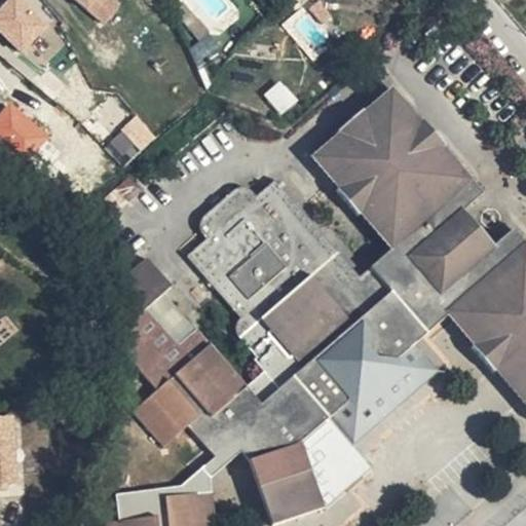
[(4,0),(0,4),(0,32),(19,52),(48,25),(25,0),(4,0)]
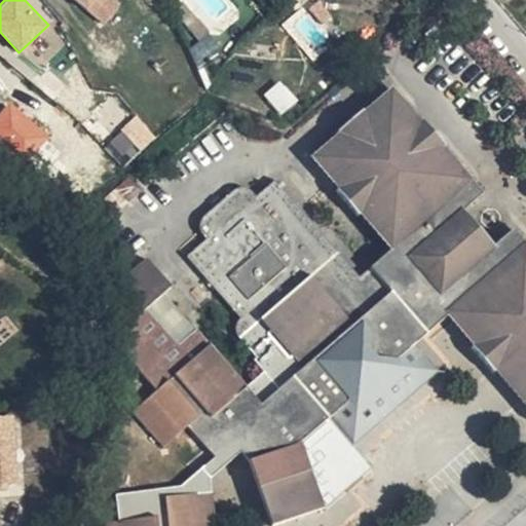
[(460,205),(466,212),(485,195),(392,87),(366,113),(371,120),(392,102),(448,164),(445,167),(468,195),(460,205)]
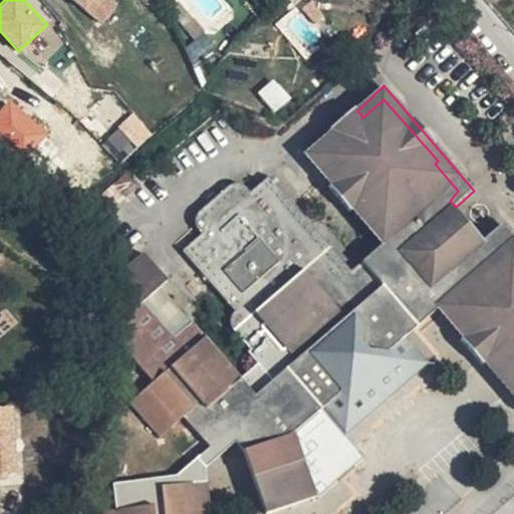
[(0,108),(0,134),(25,158),(48,134),(10,97),(0,108)]
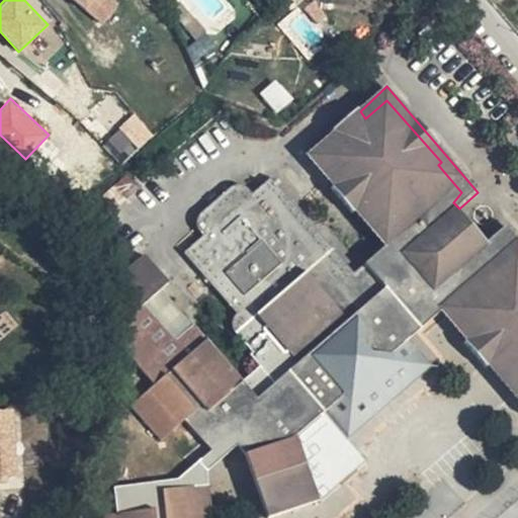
[(410,339),(439,312),(426,296),(430,292),(439,301),(451,305),(463,292),(489,323),(476,335),(517,382),(517,259),(496,234),(486,243),(465,259),(438,228),(457,210),(459,208),(453,202),(461,192),(438,165),(441,162),(386,100),(365,118),(339,141),(314,163),(333,186),(339,181),(389,241),(384,246),(353,273),(270,177),(253,193),(246,185),(242,184),(238,184),(234,185),(200,214),(197,218),(196,222),(197,227),(198,229),(203,236),(185,252),(237,315),(233,319),(233,330),(253,352),(250,355),(260,367),(243,380),(162,286),(168,280),(145,255),(116,280),(121,348),(155,386),(133,406),(161,441),(184,421),(210,452),(180,479),(115,488),(117,512),(98,515),(97,517),(212,517),(207,471),(238,445),(246,454),(268,517),(269,517),(319,500),(297,437),(298,436),(280,416),(314,386),(331,407),(349,426),(419,364),(403,344),(410,339)]
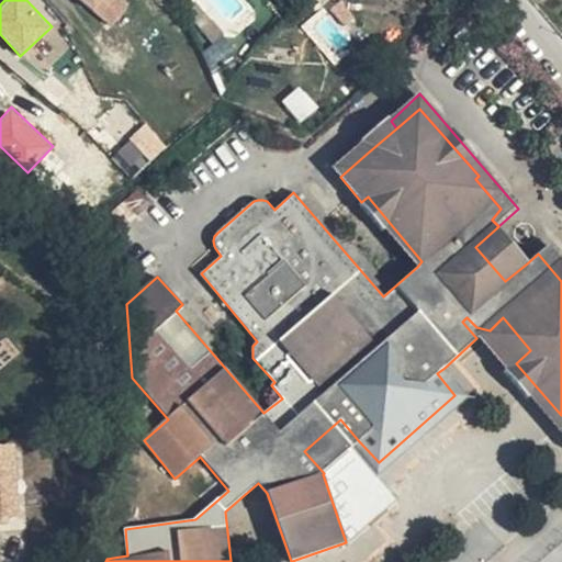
[(396,128),(391,121),(388,119),(360,143),(362,145),(368,153),(396,128)]
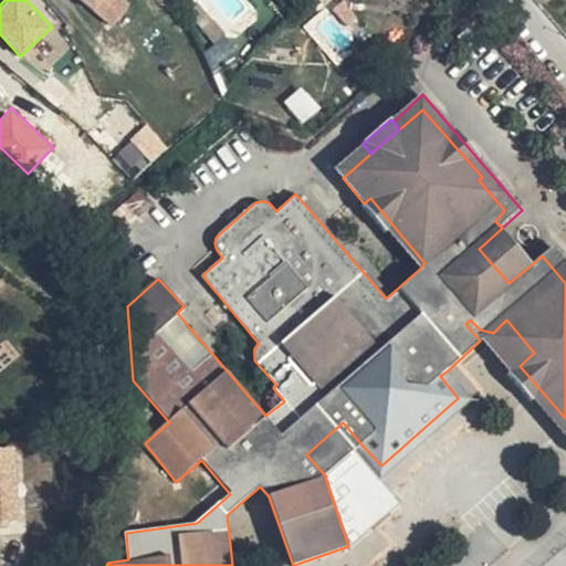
[(150,126),(112,152),(129,177),(167,152),(150,126)]
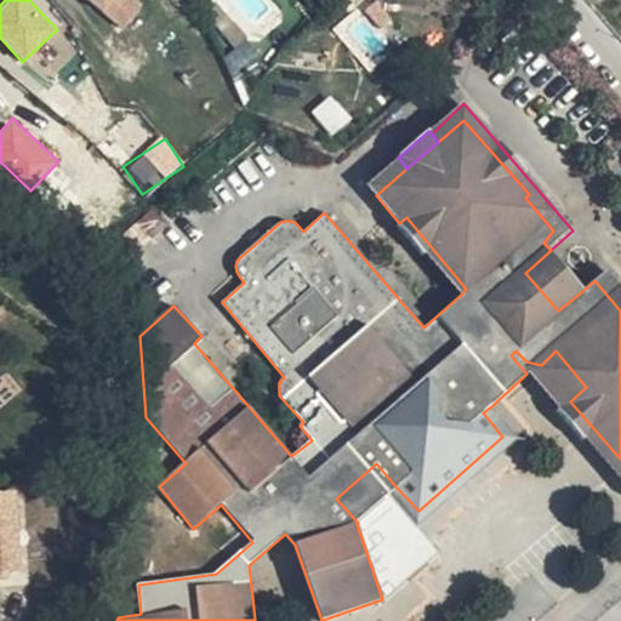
[(368,187),(376,195),(406,169),(400,160),(368,187)]
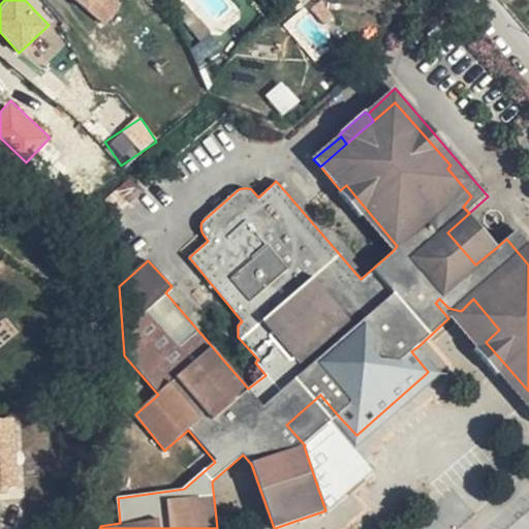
[(340,190),(393,251),(397,246),(346,185),(340,190)]
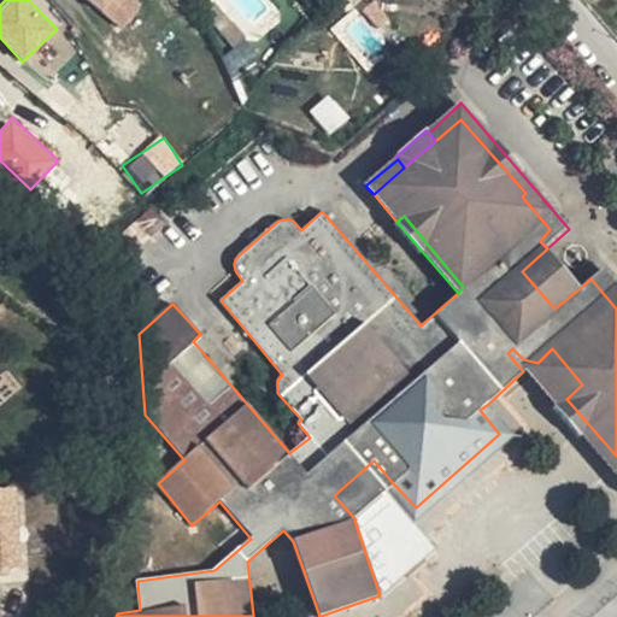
[(554,309),(579,289),(545,251),(522,271),(554,309)]
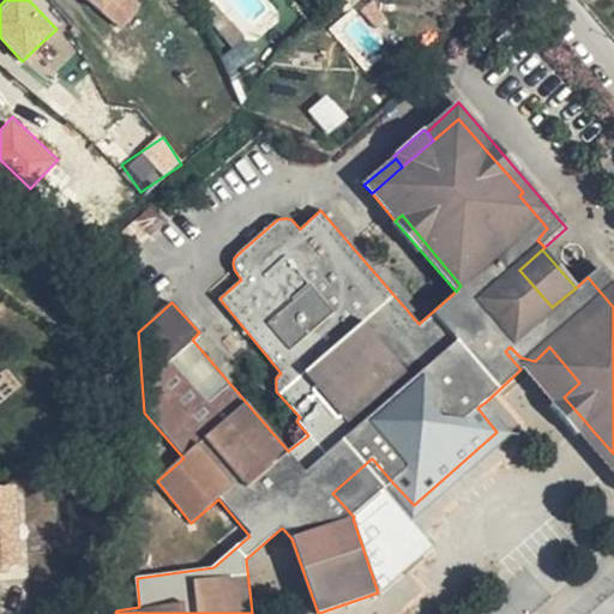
[(613,283),(600,268),(588,277),(613,307),(613,283)]
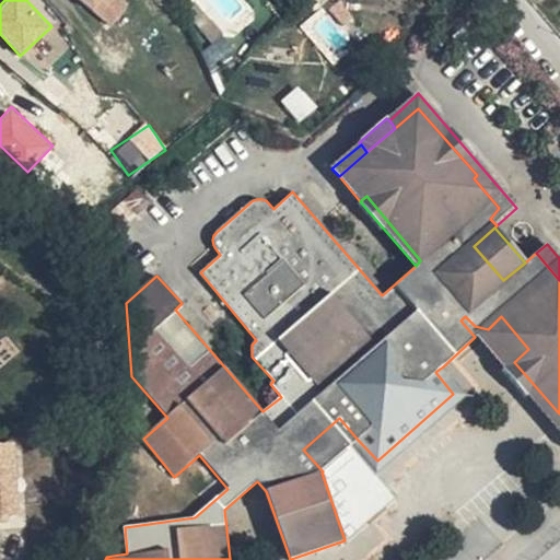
[(559,434),(559,413),(514,362),(528,349),(501,316),(488,329),(475,326),(465,316),(461,321),(475,337),(504,370),(502,372),(525,398),(527,397),(559,434)]
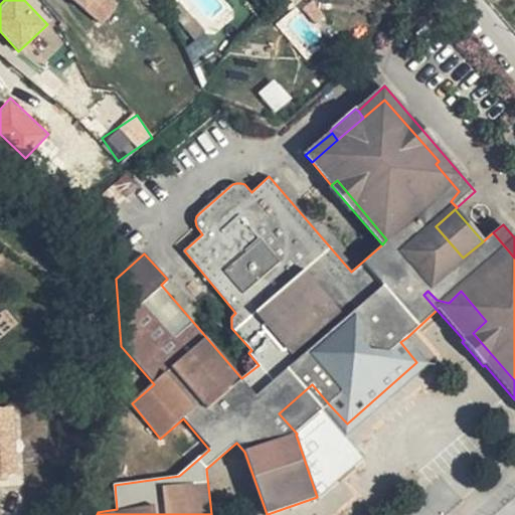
[(428,362),(407,337),(400,342),(416,362),(347,423),(329,404),(323,410),(347,437),(428,362)]
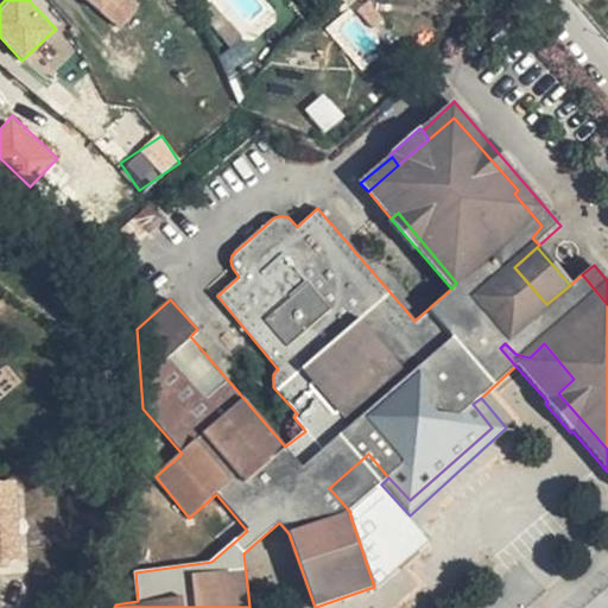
[(381,485),(388,477),(368,454),(329,488),(350,512),(381,485)]
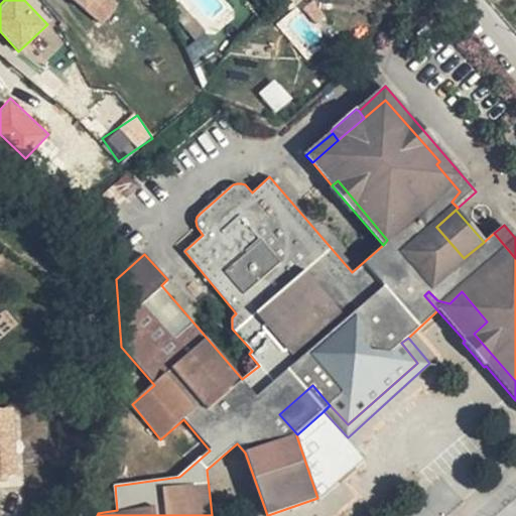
[(6,405),(0,405),(0,477),(16,476),(12,410),(7,410),(6,405)]
